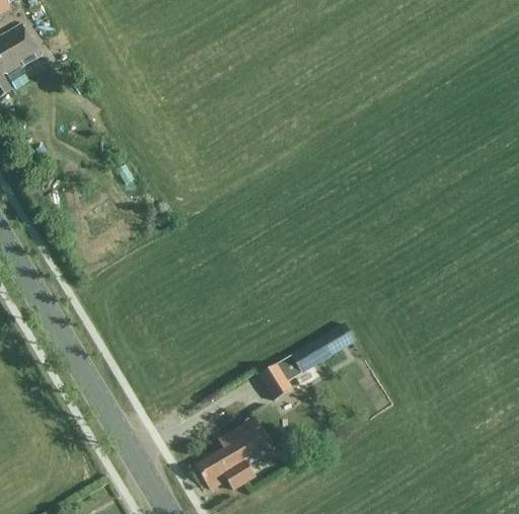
[(8,2),(7,0),(0,0),(0,16),(12,9),(8,2)]
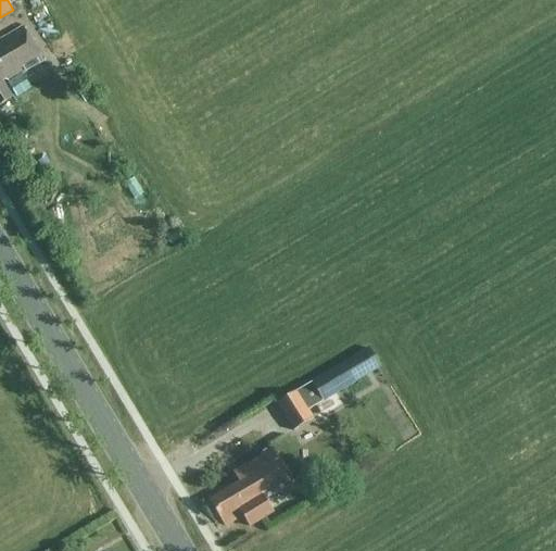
[(22,25),(0,37),(0,70),(4,76),(5,76),(10,77),(41,59),(22,25)]
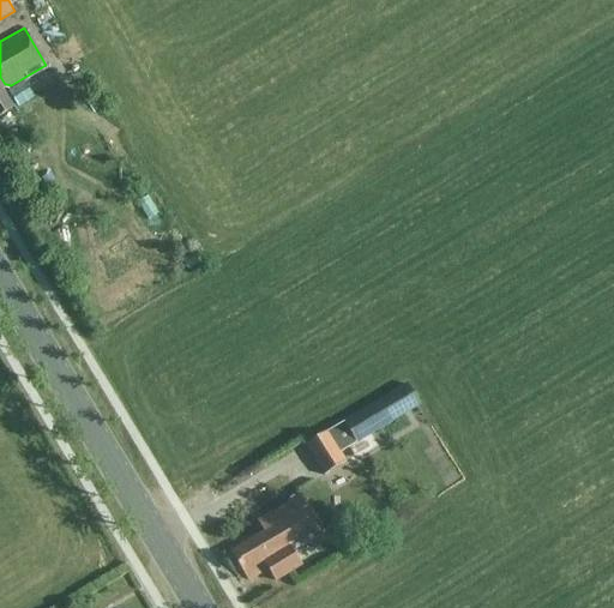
[(0,112),(11,106),(0,86),(5,84),(0,77),(0,112)]
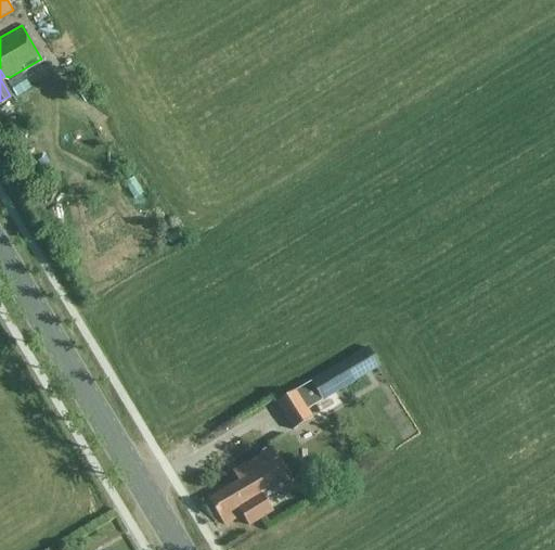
[(165,232),(170,241),(179,235),(175,228),(165,232)]
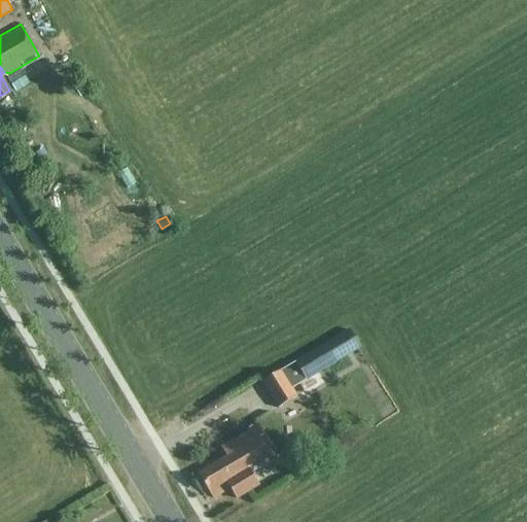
[(295,358),(295,359),(306,378),(307,379),(360,346),(348,326),(295,358)]
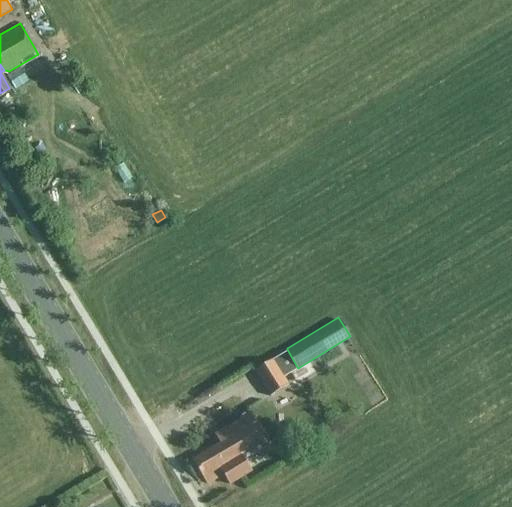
[(284,374),(297,367),(287,349),(254,369),(270,393),(288,382),(284,374)]
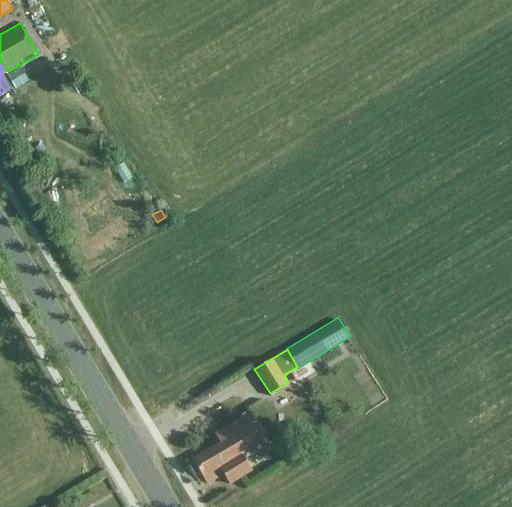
[(220,439),(192,456),(207,481),(224,471),(230,481),(252,468),(246,458),(269,445),(255,421),(255,422),(249,411),(215,431),(220,439)]
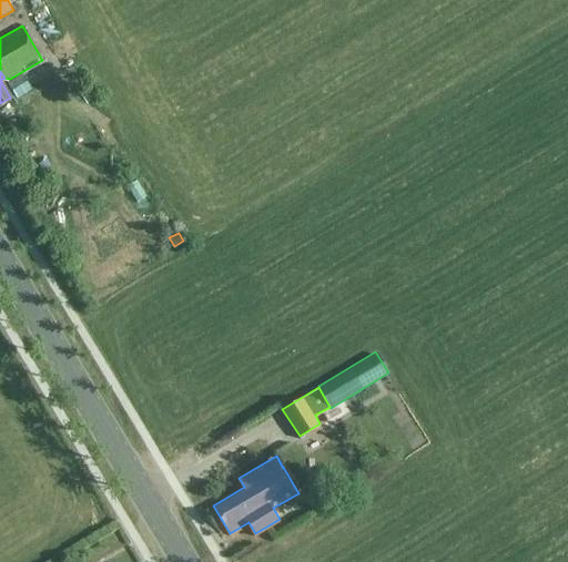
All buildings are outlined.
